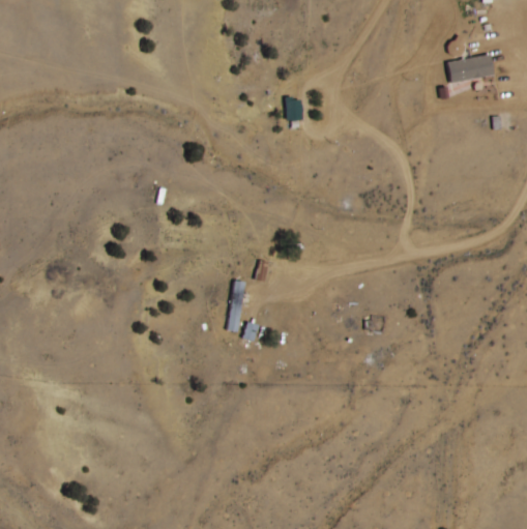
[(469,43),(460,34),(447,48),(458,57),(469,43)]
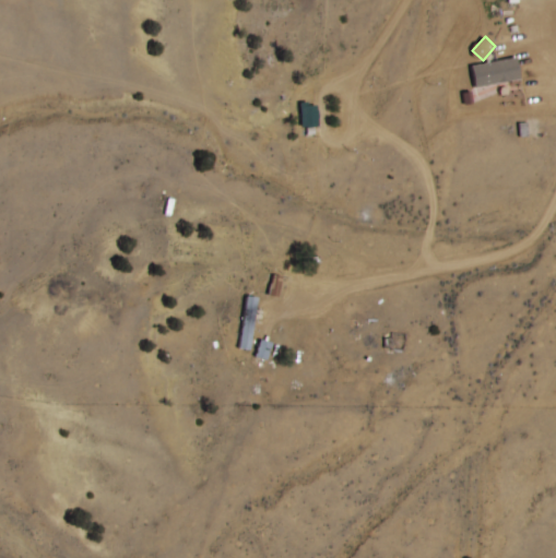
[(304,106),(304,127),(319,127),(319,106),(304,106)]
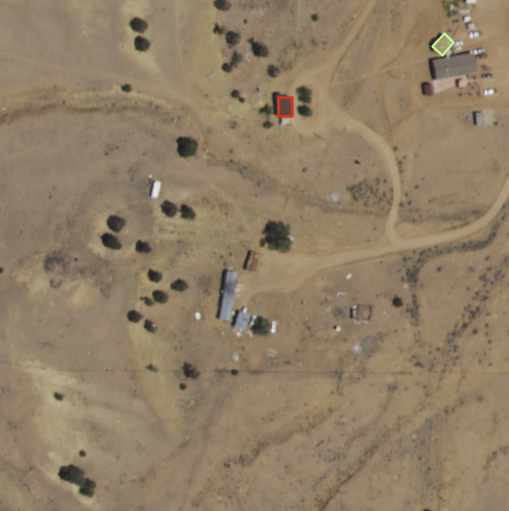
[(259,250),(250,250),(250,256),(242,256),(242,269),(259,269),(259,250)]
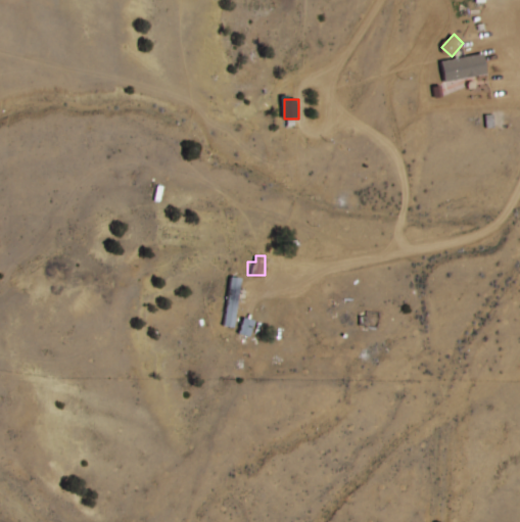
[(236,326),(242,277),(231,276),(226,325),(236,326)]
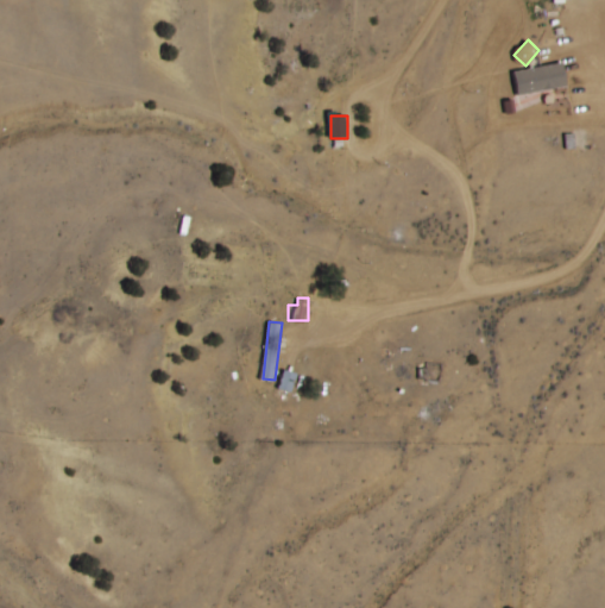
[(295,371),(283,370),(282,389),(294,390),(295,371)]
